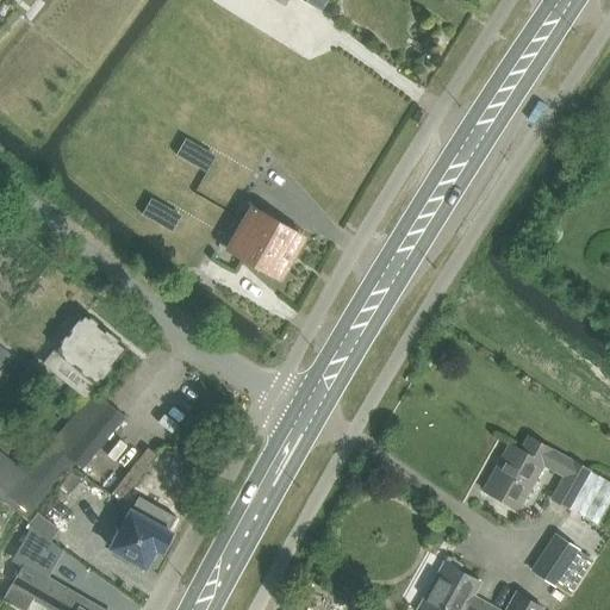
[(541,113),(535,110),(528,120),(534,124),(541,113)]
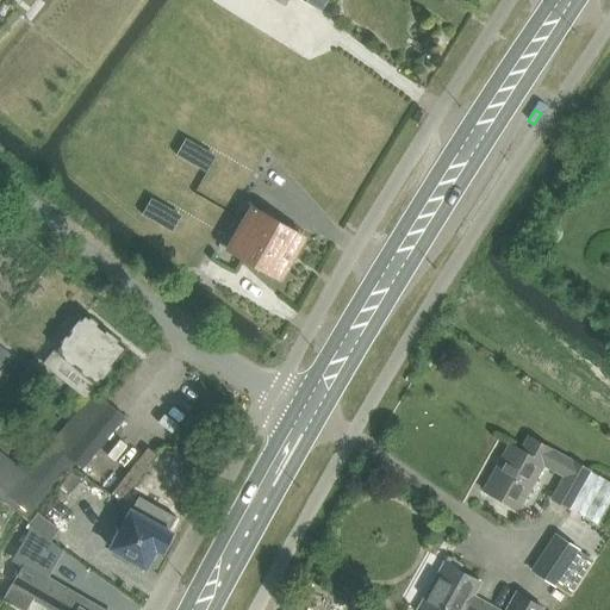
[(205,151),(186,139),(176,156),(195,168),(205,151)]
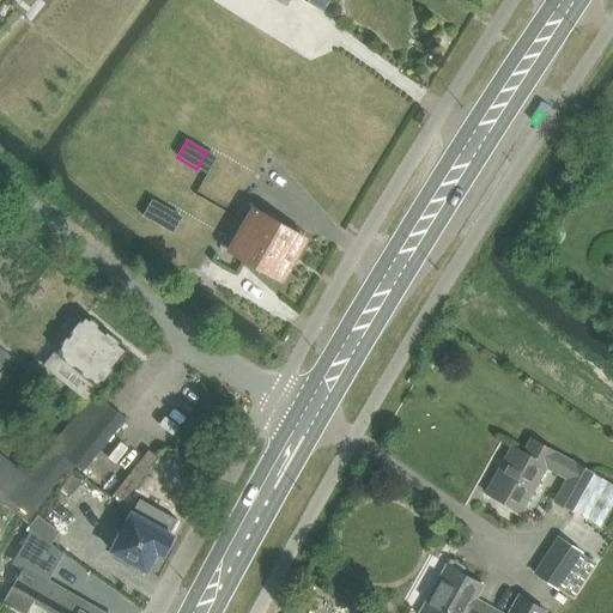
[(206,152),(196,169),(207,174),(217,157),(206,152)]
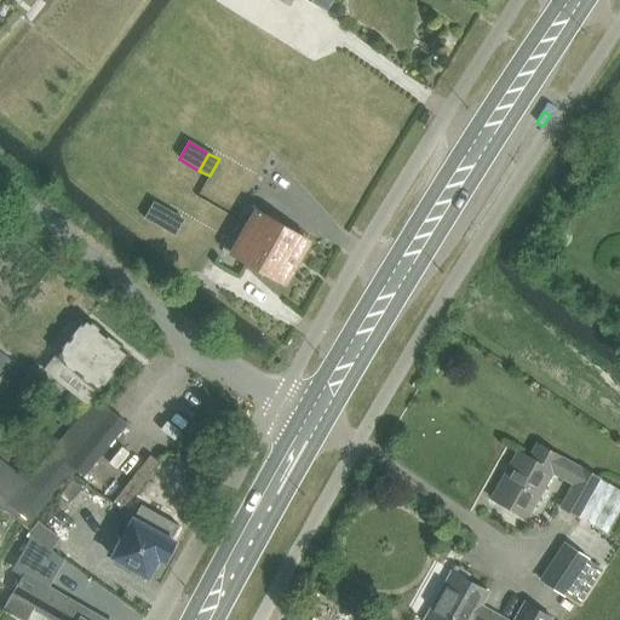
[(173,213),(154,202),(144,219),(164,230),(173,213)]
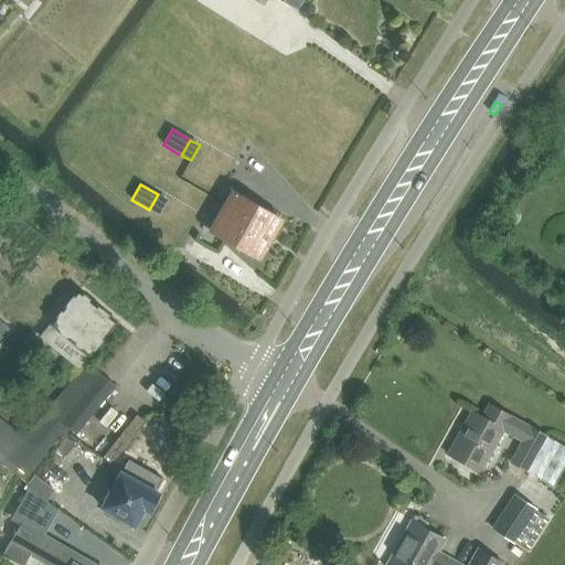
[(279,219),(234,193),(224,188),(214,206),(224,212),(249,226),(252,223),(264,230),(263,232),(269,236),(279,219)]
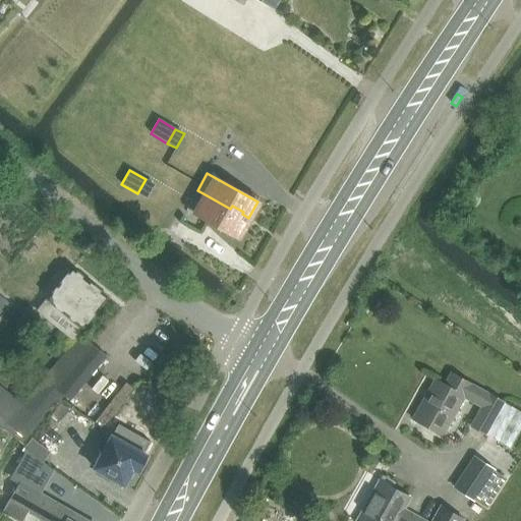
[(146,179),(137,193),(147,198),(155,184),(146,179)]
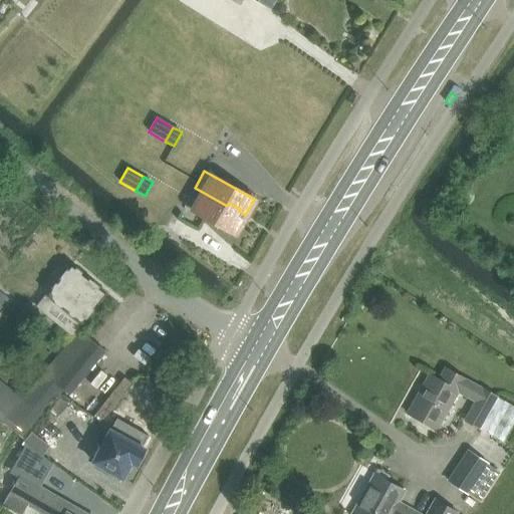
[(227,206),(204,193),(195,188),(184,207),(233,236),(245,215),(239,211),(240,209),(229,203),(227,206)]
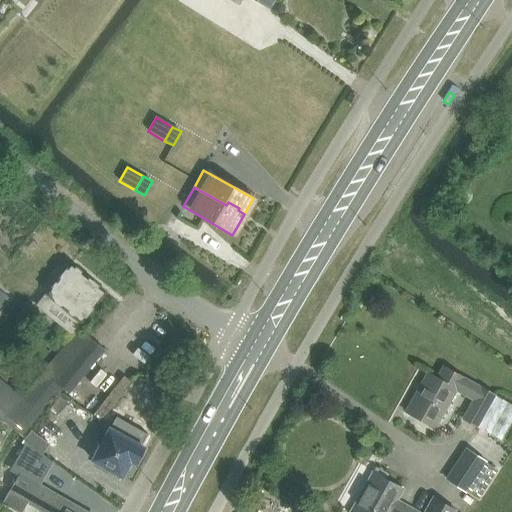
[(80,232),(74,241),(83,248),(90,240),(80,232)]
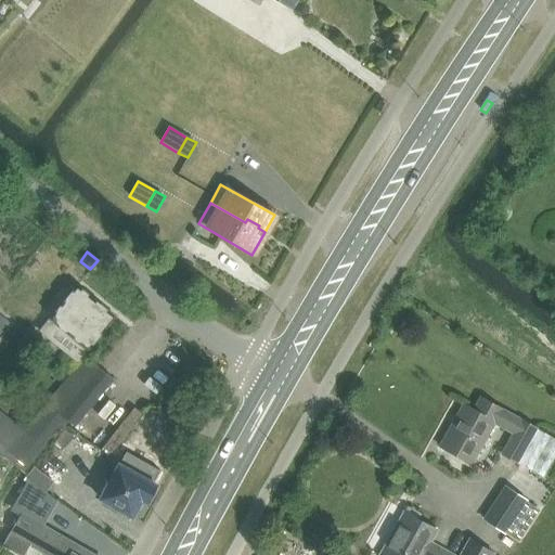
[(77,363),(115,317),(76,285),(48,320),(49,321),(39,332),(77,363)]
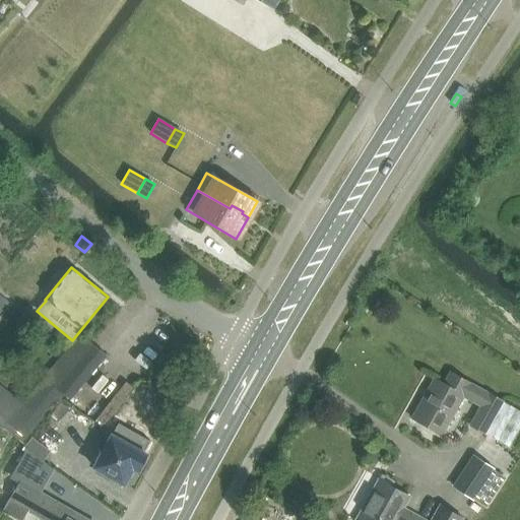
[(0,313),(9,302),(0,295),(0,313)]
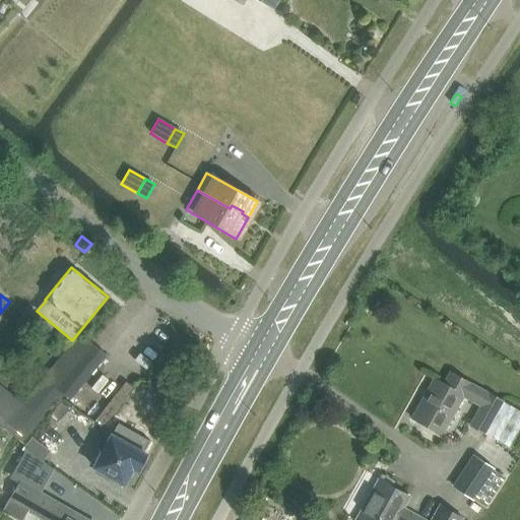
[(0,423),(25,443),(26,441),(59,401),(64,395),(70,400),(107,355),(80,334),(21,405),(3,390),(2,391),(0,390),(0,423)]
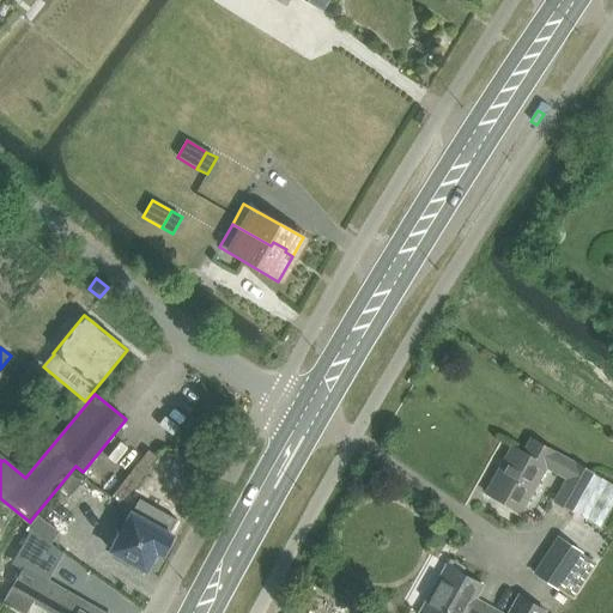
[(511,447),(485,493),(521,513),(546,467),(566,479),(554,501),(571,510),(600,527),(612,504),(612,484),(592,473),(530,438),(522,453),(511,447)]
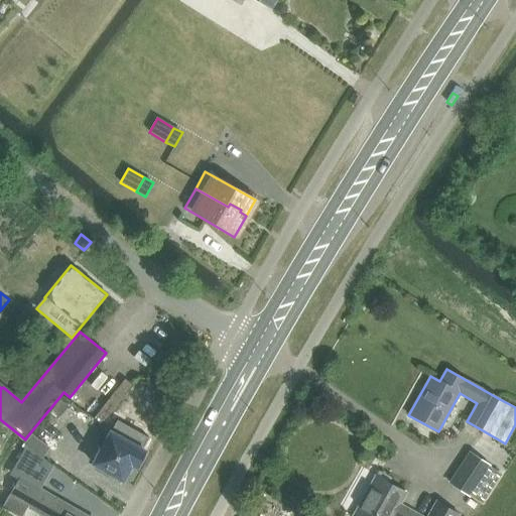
[(117,420),(93,464),(122,480),(131,465),(137,468),(146,452),(142,450),(149,438),(117,420)]
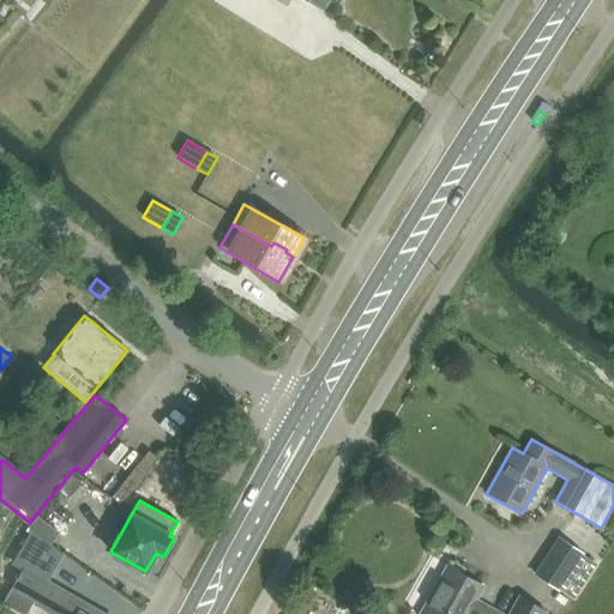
[(36,516),(28,528),(32,531),(50,545),(59,533),(36,516)]
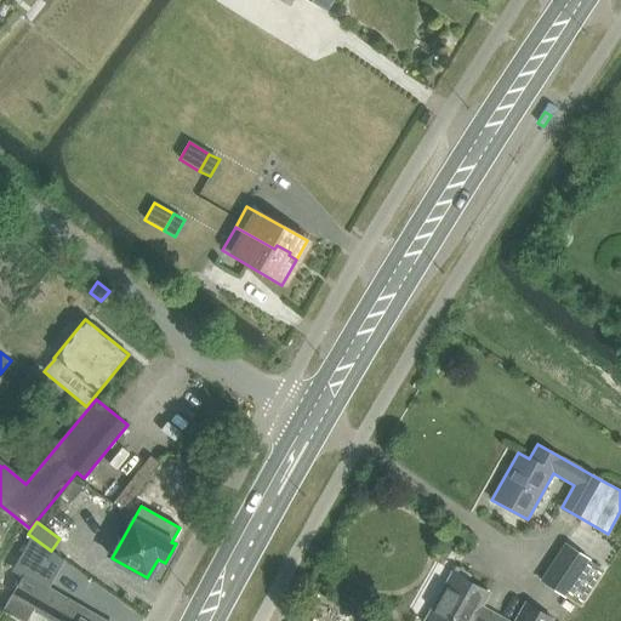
[(22,575),(1,611),(18,620),(27,620),(33,611),(47,620),(102,620),(46,590),(63,560),(51,551),(33,537),(15,571),(22,575)]
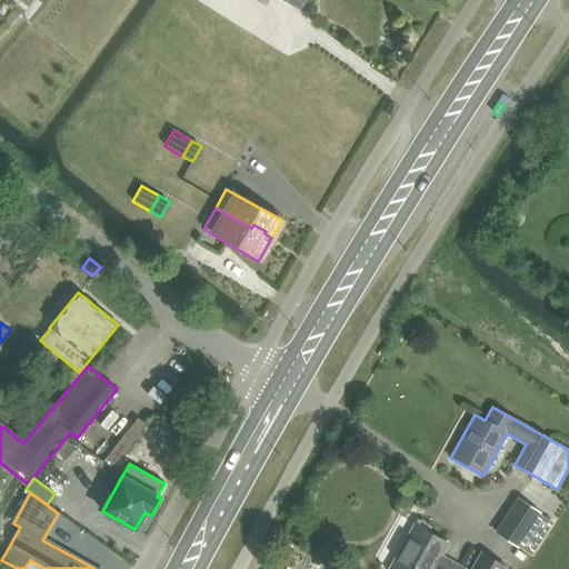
[(518,500),(496,535),(525,553),(530,557),(552,522),(518,500)]
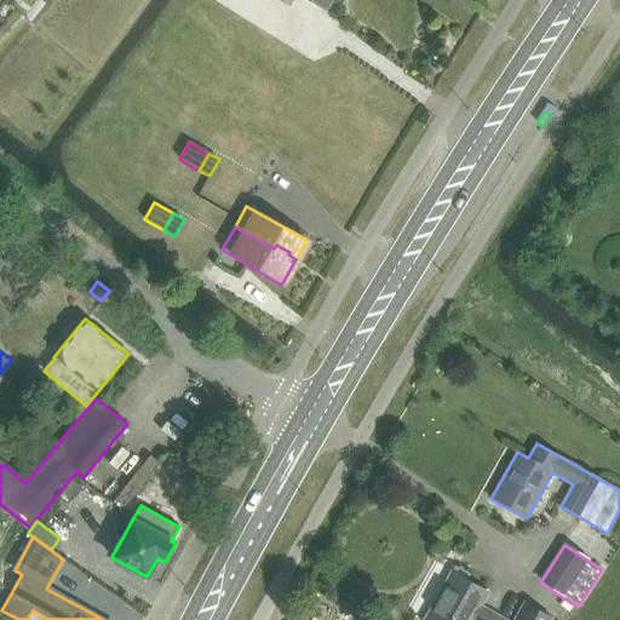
[(549,619),(550,619),(524,603),(524,604),(514,619),(506,619),(480,606),(487,592),(465,580),(469,575),(455,568),(453,573),(451,572),(423,619),(549,619)]
